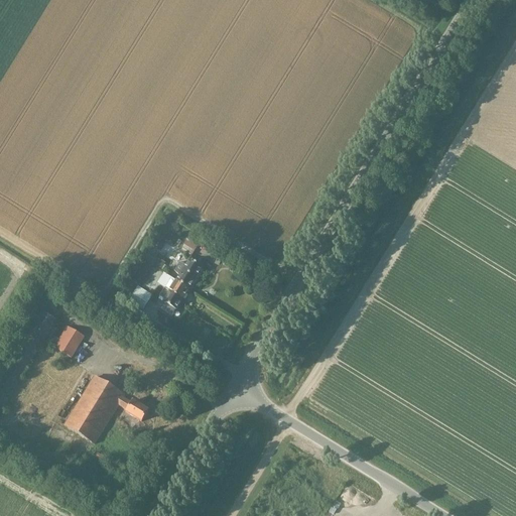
[(194,252),(198,246),(186,240),(182,245),(194,252)]
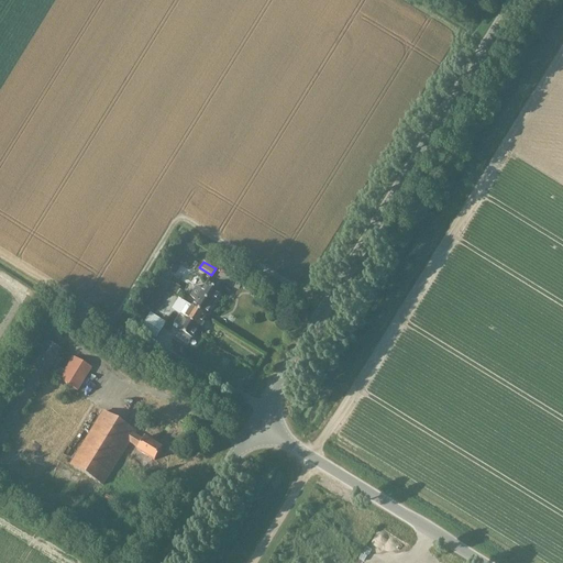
[(192,291),(213,305),(221,293),(207,284),(202,290),(196,287),(192,291)]
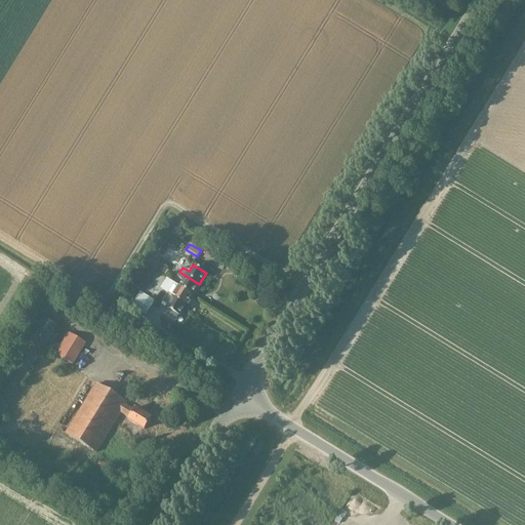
[(192,294),(199,284),(179,272),(177,276),(183,281),(179,286),(192,294)]
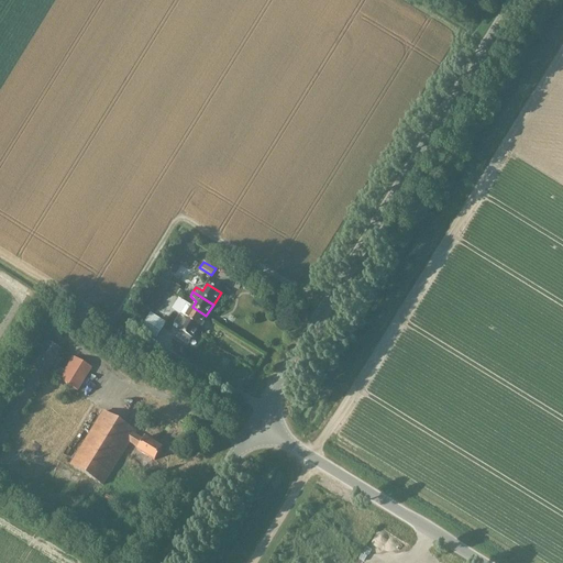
[(199,328),(206,316),(192,307),(178,298),(172,310),(178,315),(199,328)]
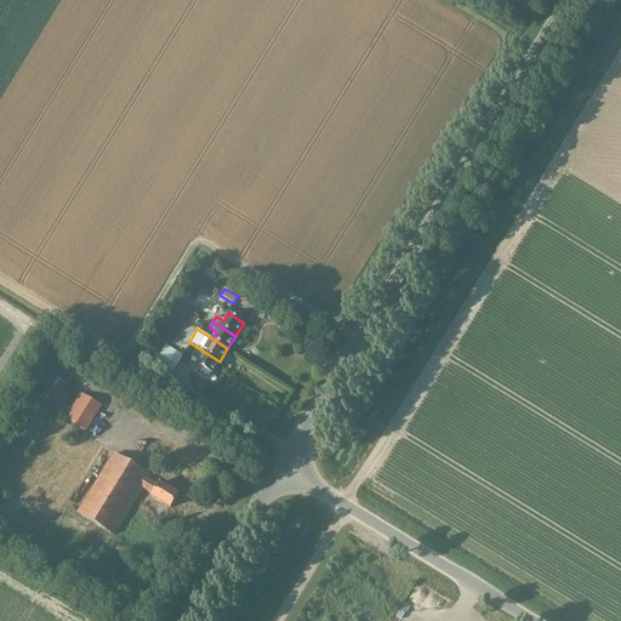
[(154,363),(172,374),(183,355),(165,345),(160,353),(159,353),(155,358),(157,359),(154,363)]
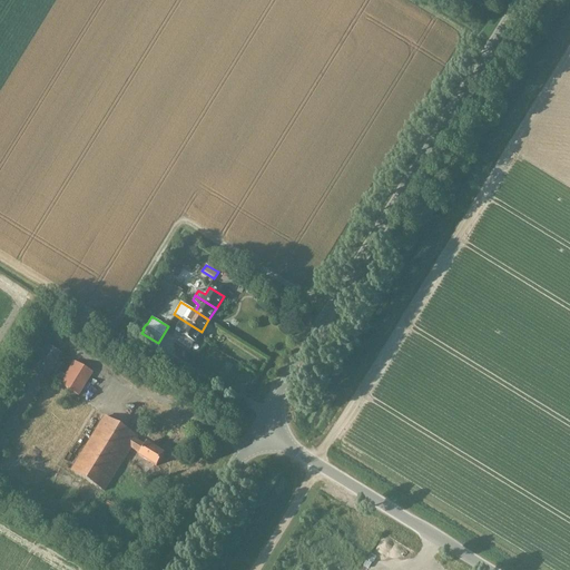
[(194,343),(202,332),(180,318),(178,323),(184,327),(179,334),(180,334),(176,342),(184,346),(188,340),(194,343)]
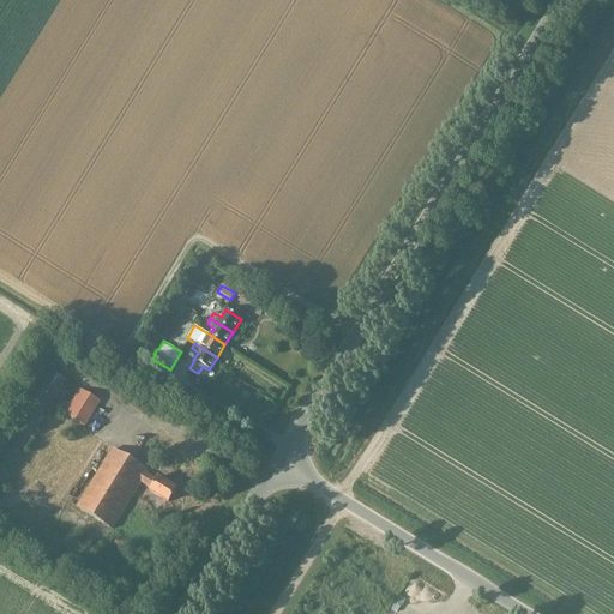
[(84,427),(101,402),(79,387),(68,404),(65,402),(61,405),(66,409),(62,414),(84,427)]
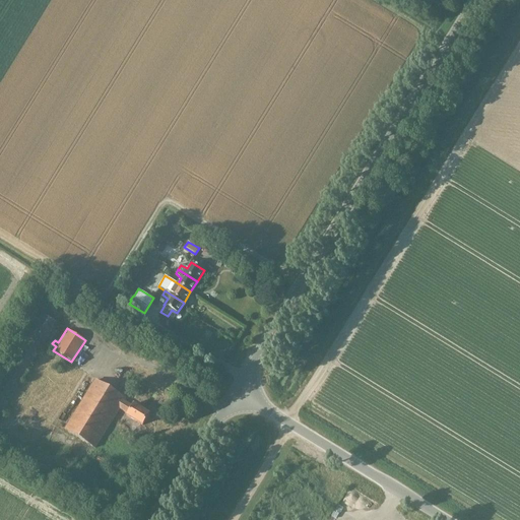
[(142,426),(149,414),(133,404),(132,406),(124,401),(125,399),(94,381),(64,430),(94,448),(119,409),(127,414),(126,415),(142,426)]
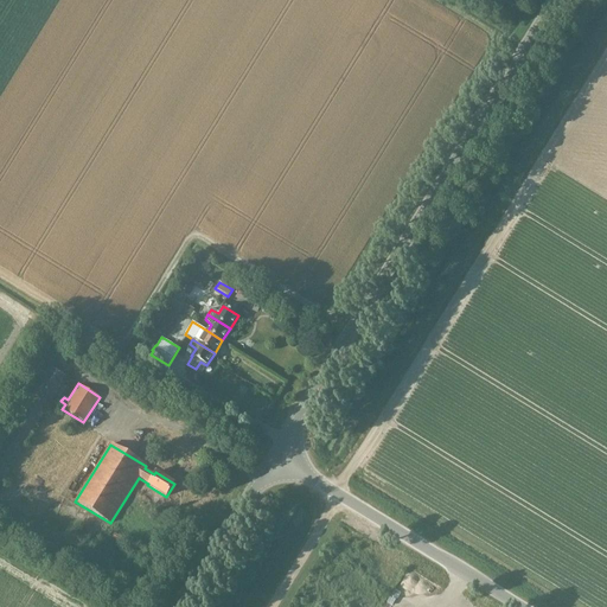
[(153,459),(158,452),(144,445),(140,452),(153,459)]
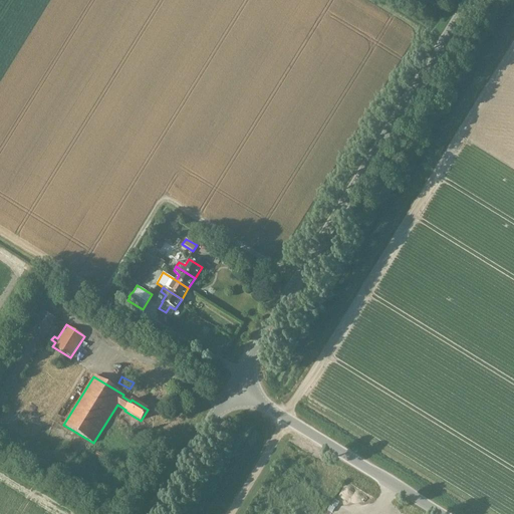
[(322,513),(340,513),(346,505),(356,511),(364,496),(345,485),(345,486),(339,483),(322,513)]
